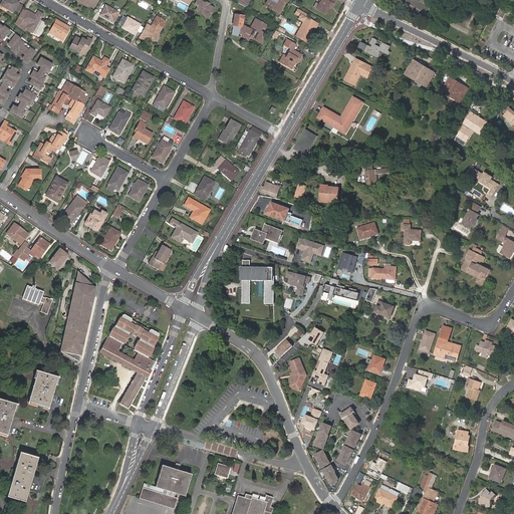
[(13,12),(14,11),(18,3),(19,2),(14,0),(3,0),(1,5),(13,12)]
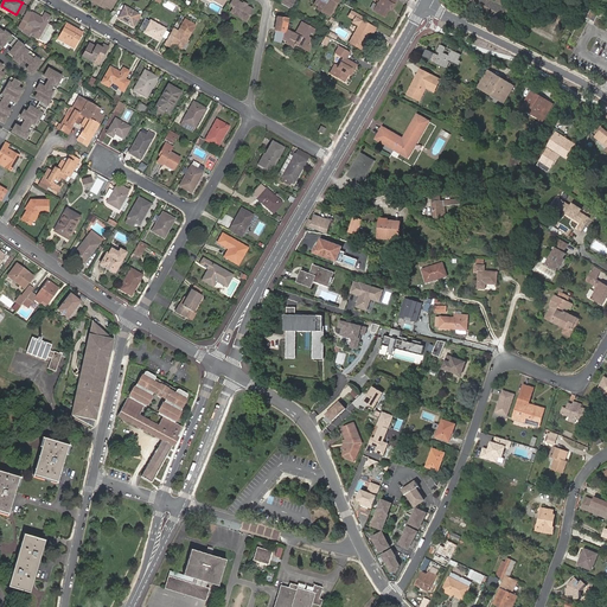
[(236,0),(230,0),(228,6),(231,7),(229,12),(246,21),(253,10),(236,0)]
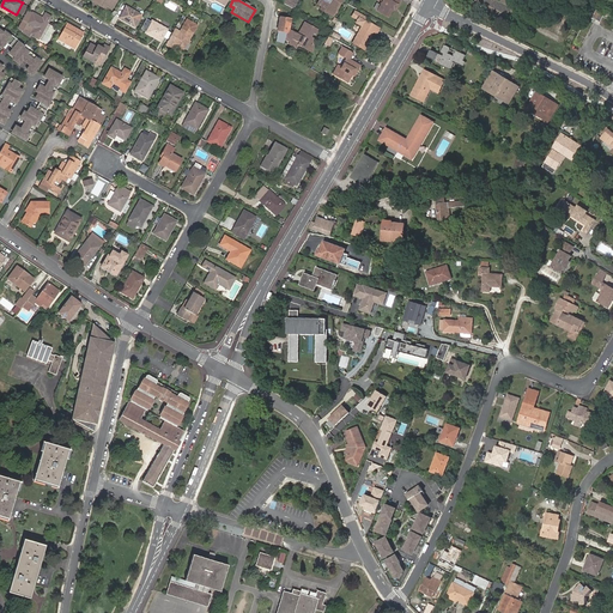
[(341,0),(319,0),(327,5),(323,11),(333,16),(341,0)]
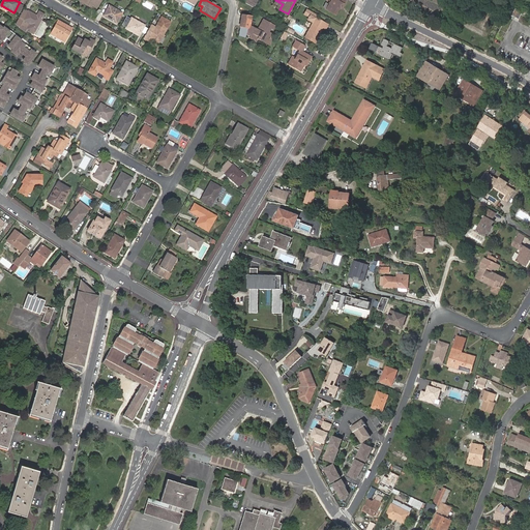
[(342,4),(344,0),(329,0),(330,0),(325,8),(334,13),(339,7),(341,3),(342,4)]
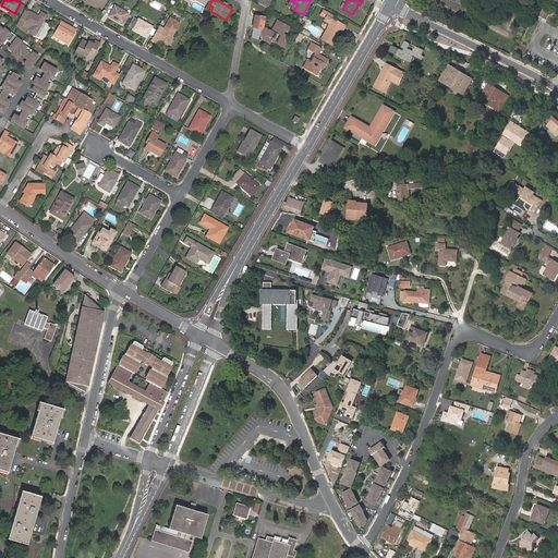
[(20,3),(15,12),(20,14),(24,5),(20,3)]
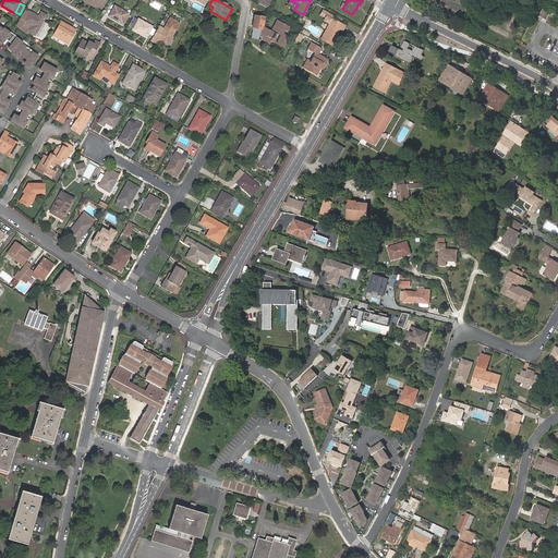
[(122,24),(129,13),(116,5),(109,16),(122,24)]
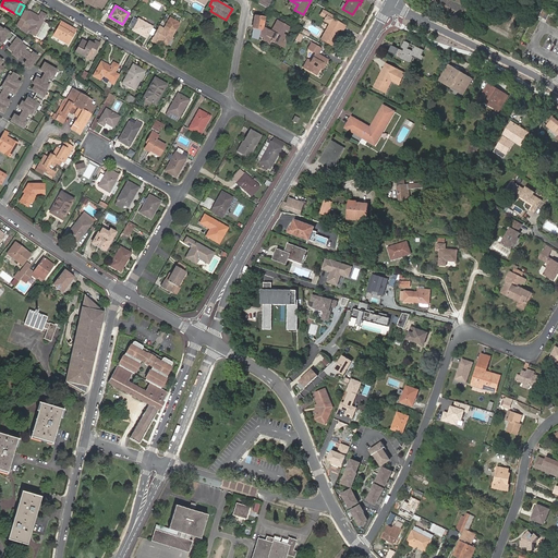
[(21,28),(23,26),(29,12),(25,10),(16,26),(21,28)]
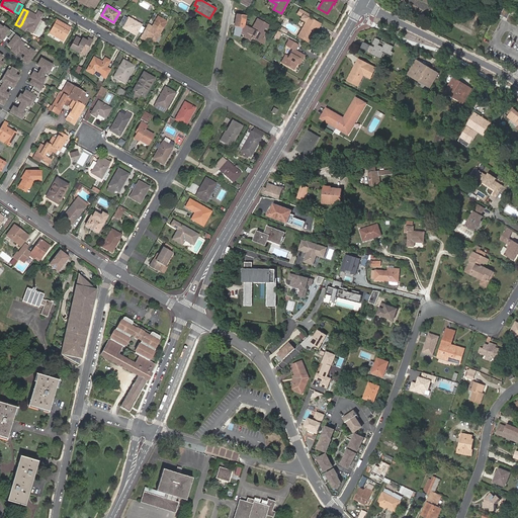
[(308,16),(309,14),(299,9),(297,12),(297,14),(301,16),(299,18),(305,21),(308,16)]
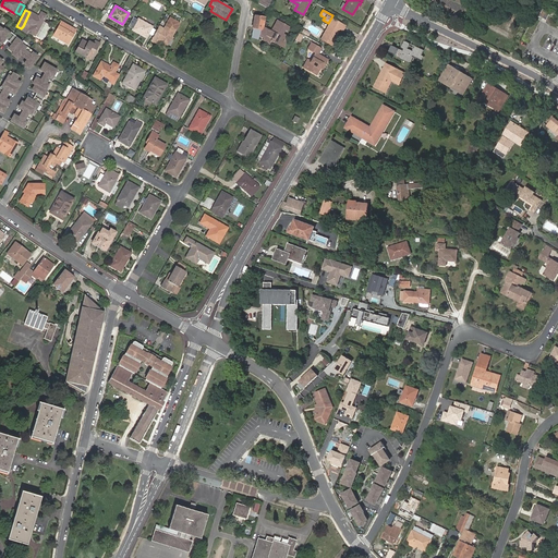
[(29,12),(23,26),(37,34),(37,33),(44,22),(47,15),(41,12),(39,17),(29,12)]
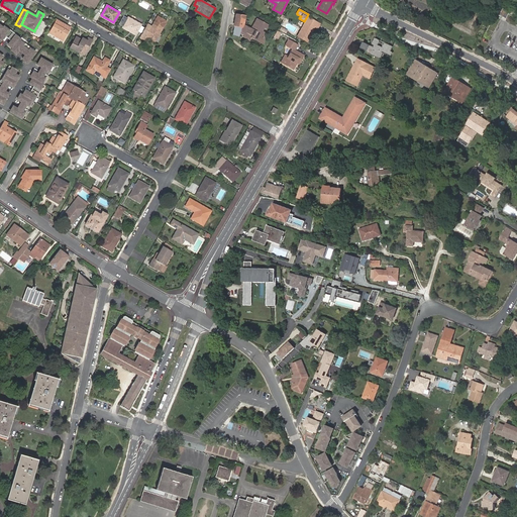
[(238,32),(243,24),(242,24),(244,16),(235,14),(232,34),(236,35),(237,32),(238,32)]
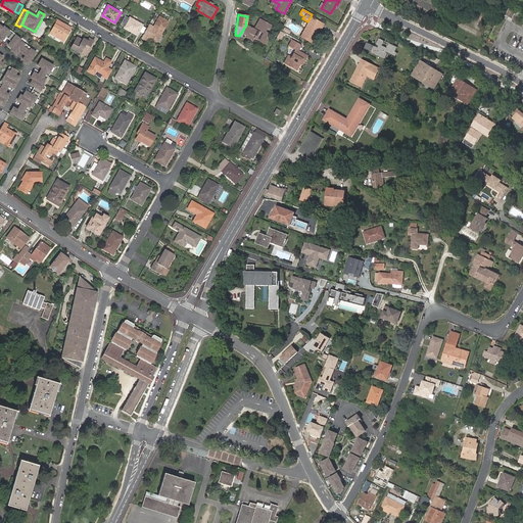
[(147,30),(142,39),(146,41),(148,37),(157,42),(159,37),(160,35),(161,34),(168,21),(159,16),(153,28),(152,30),(147,28),(147,30)]
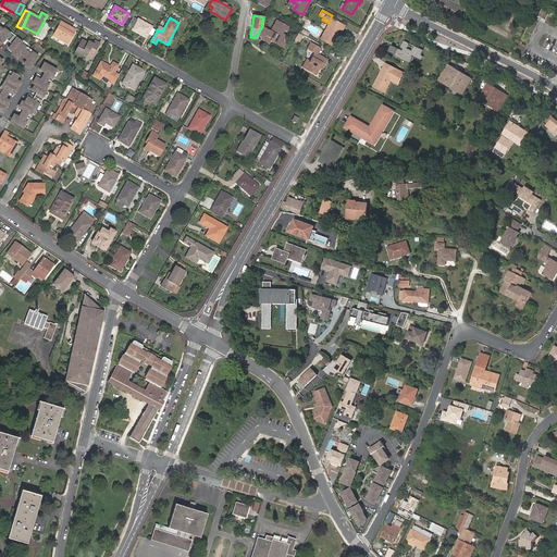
[(326,26),(335,32),(337,28),(341,31),(343,25),(331,17),(327,23),(326,24),(327,24),(326,26)]
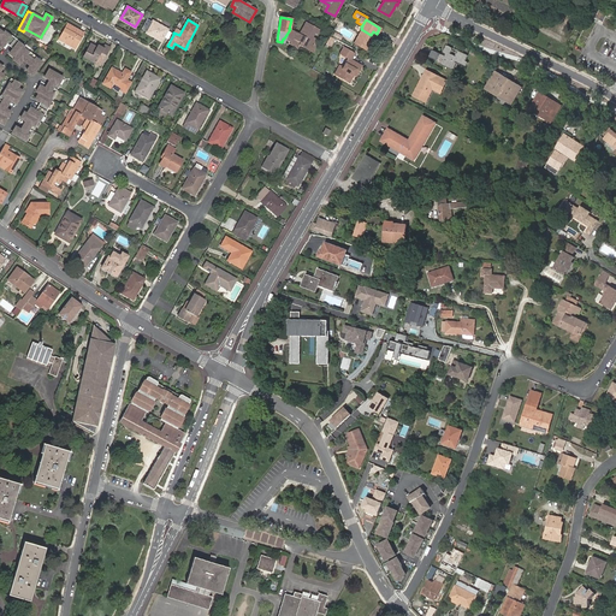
[(161,41),(167,29),(153,22),(147,33),(161,41)]
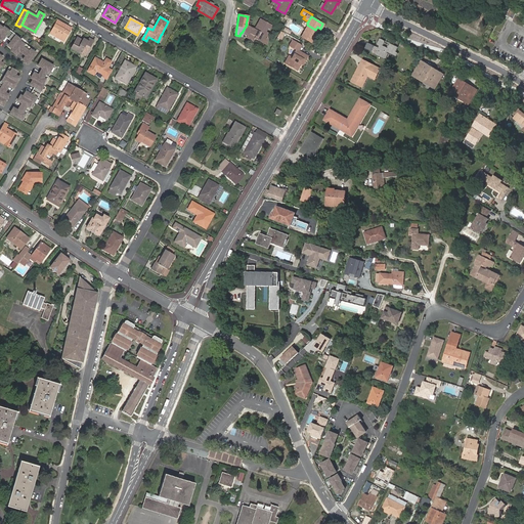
[(264,41),(269,33),(265,32),(267,29),(269,30),(271,25),(260,18),(254,29),(247,25),(242,33),(247,36),(246,37),(252,41),(254,38),(255,36),(256,37),(255,39),(260,42),(264,41)]
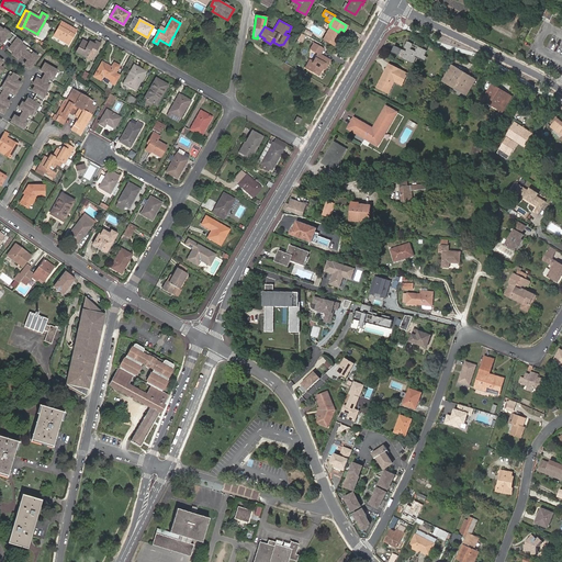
[(60,25),(55,36),(68,44),(76,31),(62,22),(62,23),(58,21),(56,23),(60,25)]
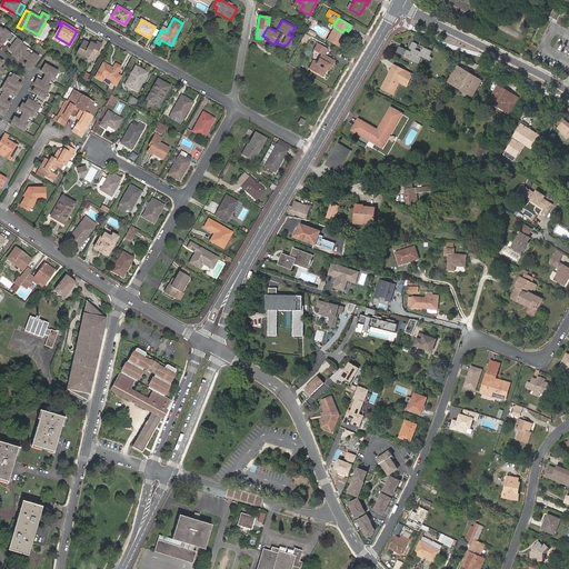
[(52,27),(45,22),(38,33),(47,39),(52,27)]
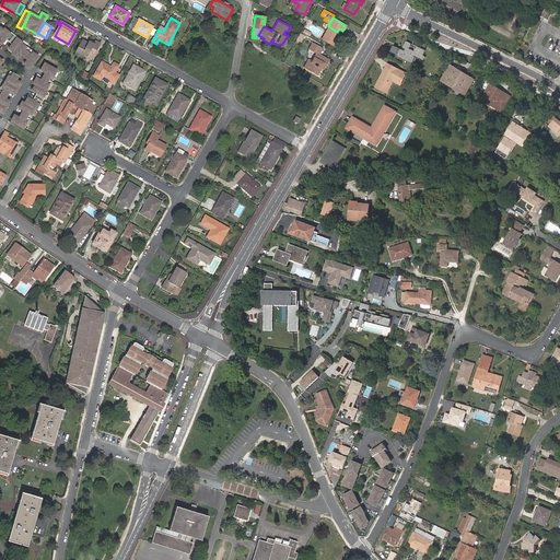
[(12,55),(18,58),(21,55),(27,60),(24,63),(30,68),(38,57),(33,53),(34,53),(26,46),(26,47),(21,44),(22,43),(18,38),(18,37),(16,36),(10,32),(10,33),(4,28),(3,30),(0,26),(0,41),(2,43),(6,38),(12,44),(9,48),(14,53),(12,55)]
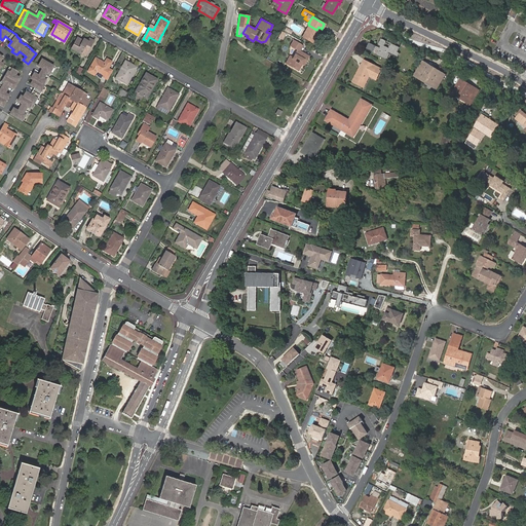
[(314,33),(316,30),(308,25),(302,36),(311,41),(315,34),(314,33)]
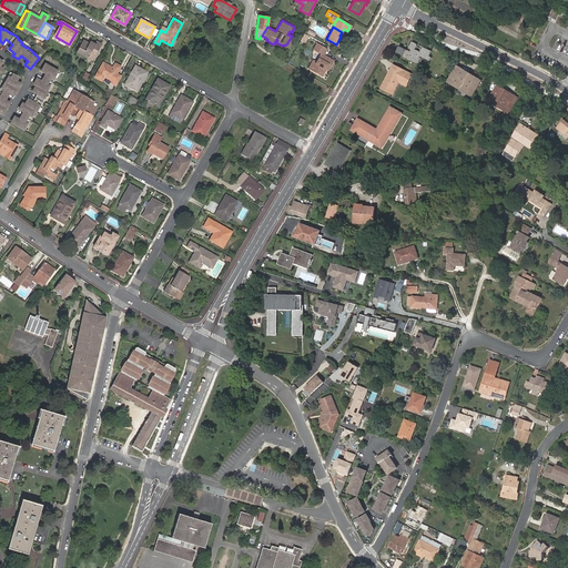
[(290,44),(292,36),(286,44),(282,46),(287,49),(290,44)]
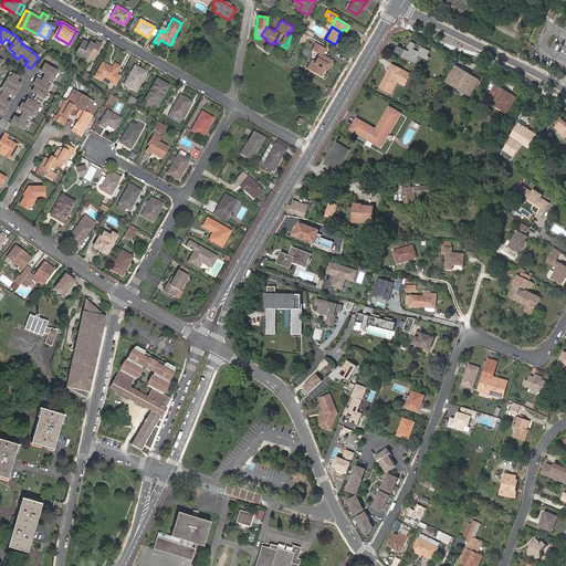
[(85,52),(90,43),(83,40),(76,52),(77,53),(80,49),(85,52)]
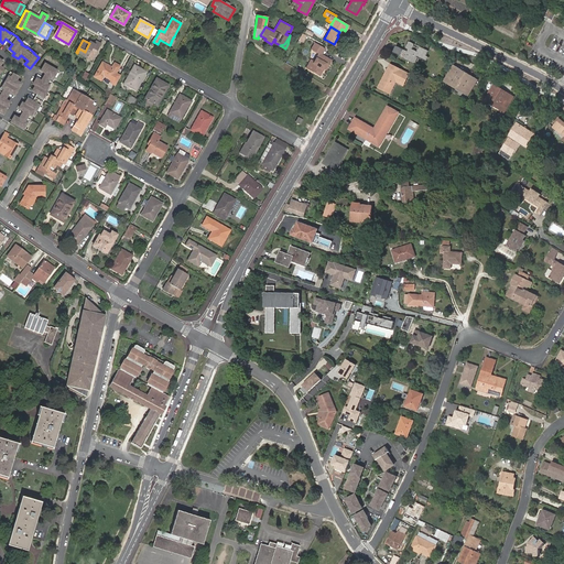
[(93,50),(97,51),(100,44),(97,42),(95,44),(90,42),(89,43),(85,52),(79,49),(77,53),(87,58),(93,50)]
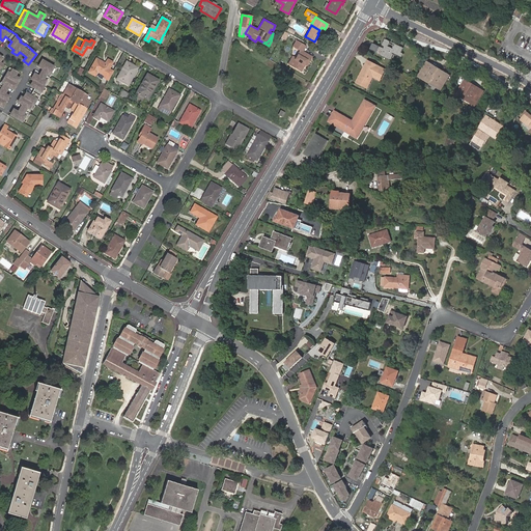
[(382,52),(380,55),(391,60),(393,54),(392,54),(392,53),(401,57),(402,54),(400,53),(403,48),(395,45),(392,49),(388,46),(390,42),(385,39),(382,46),(384,47),(383,49),(373,44),(370,50),(376,53),(378,50),(382,52)]
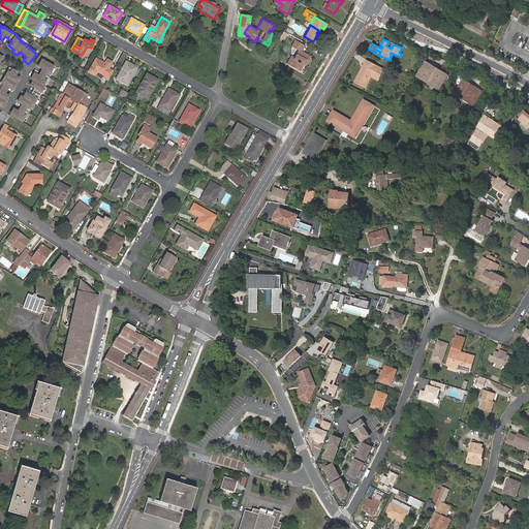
[(304,61),(306,62),(310,56),(301,51),(303,45),(293,40),(290,45),(298,50),(292,57),(288,64),(299,70),(303,63),(304,61)]
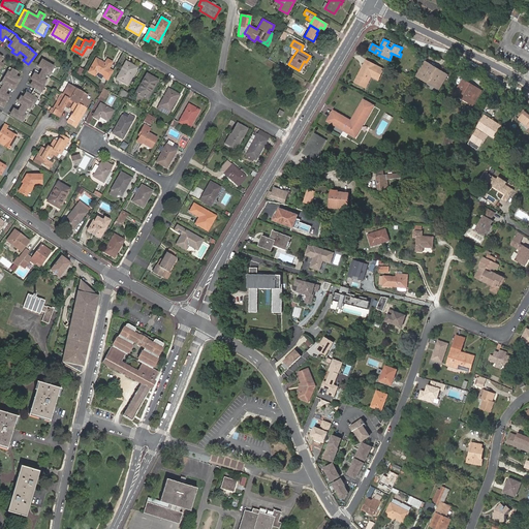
[(86,57),(91,48),(87,47),(82,55),(86,57)]
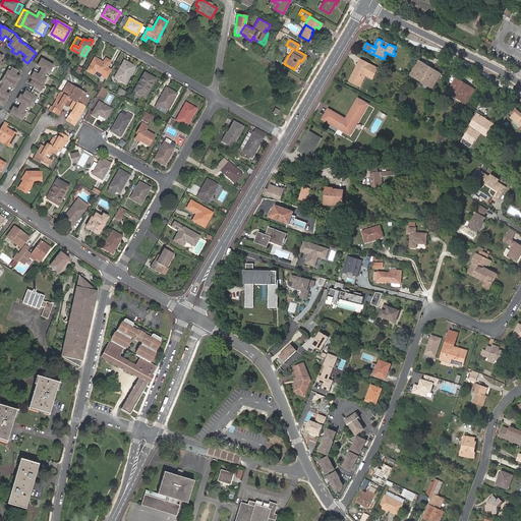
[(38,98),(42,90),(41,90),(44,84),(43,83),(46,78),(46,79),(51,72),(50,71),(53,65),(42,58),(39,65),(43,67),(39,74),(35,72),(31,77),(34,78),(31,83),(35,87),(31,93),(26,91),(23,96),(21,95),(17,100),(22,102),(18,109),(13,107),(10,112),(21,119),(24,114),(25,114),(31,107),(30,106),(33,102),(34,102),(37,97),(38,98)]
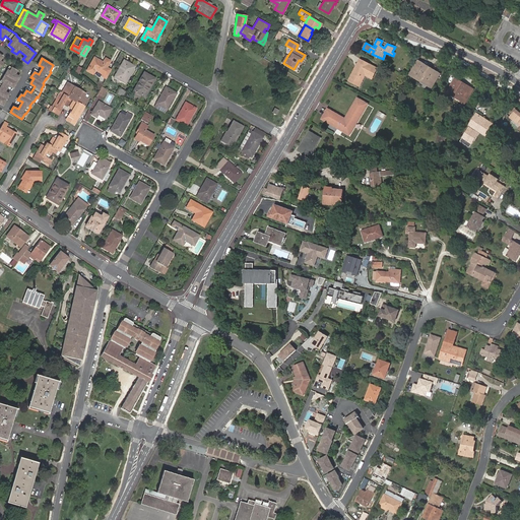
[(104,62),(94,58),(87,71),(93,74),(95,70),(102,73),(103,74),(107,67),(110,61),(106,59),(104,62)]
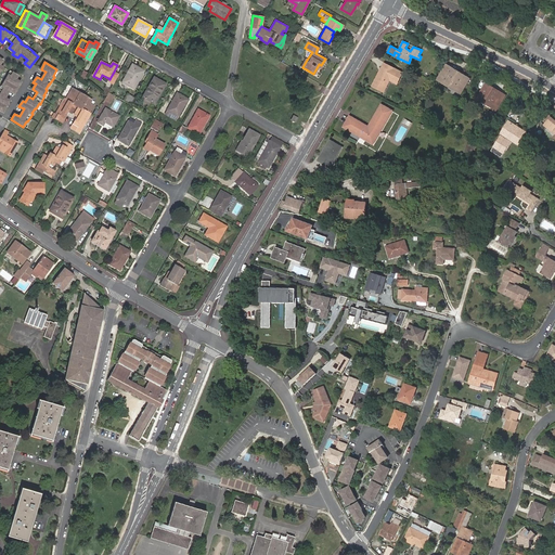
[(384,64),(377,76),(381,77),(384,71),(389,73),(391,67),(384,64)]
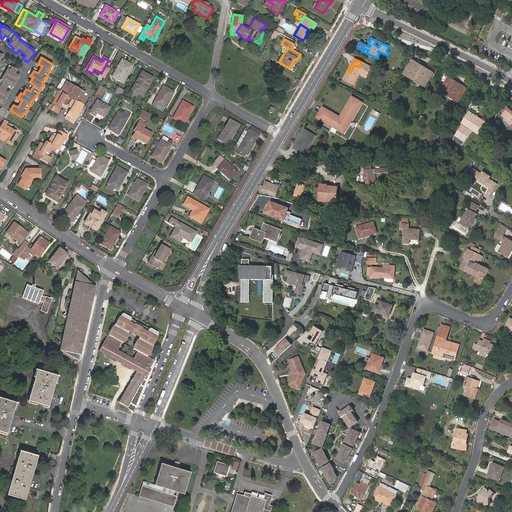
[(124,81),(133,65),(123,60),(113,76),(124,81)]
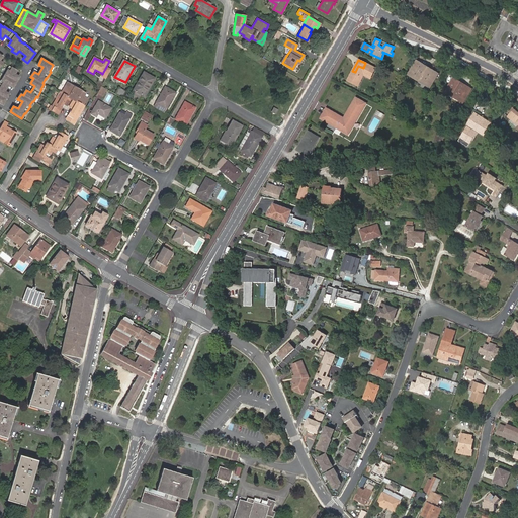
[(426,71),(428,68),(417,61),(408,75),(420,83),(422,80),(431,86),(437,77),(426,71)]
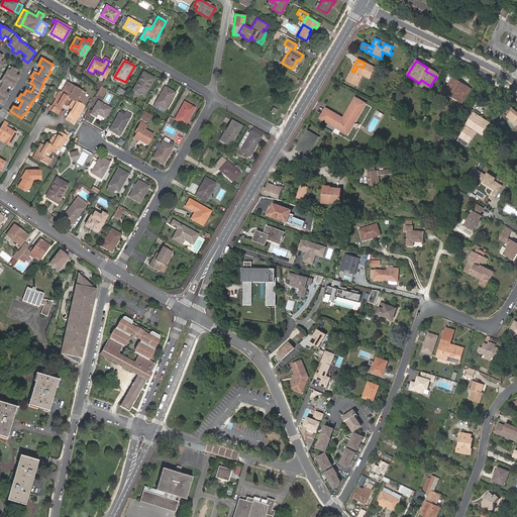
[(354,72),(351,71),(346,81),(357,86),(364,76),(370,79),(376,68),(365,63),(363,68),(357,66),(354,72)]
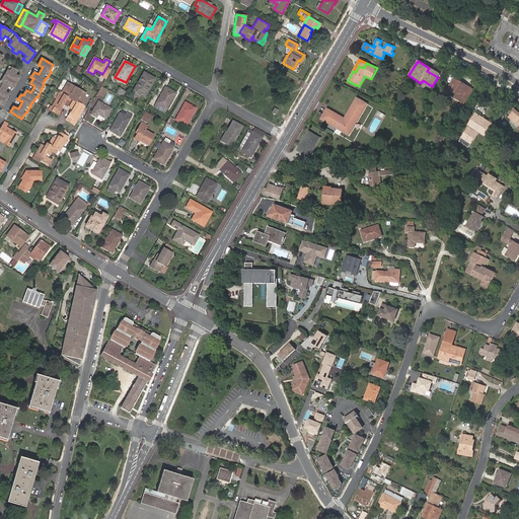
[(19,76),(15,74),(17,70),(9,66),(7,69),(8,70),(2,80),(1,79),(0,81),(0,101),(3,104),(9,93),(5,91),(9,84),(13,87),(19,76)]
